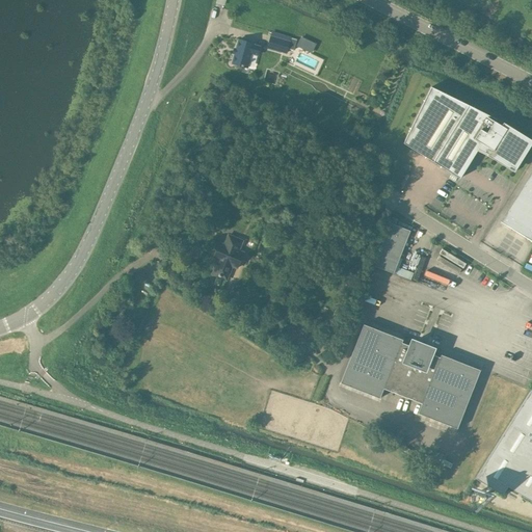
[(272,31),(267,48),(285,54),(291,37),(272,31)]
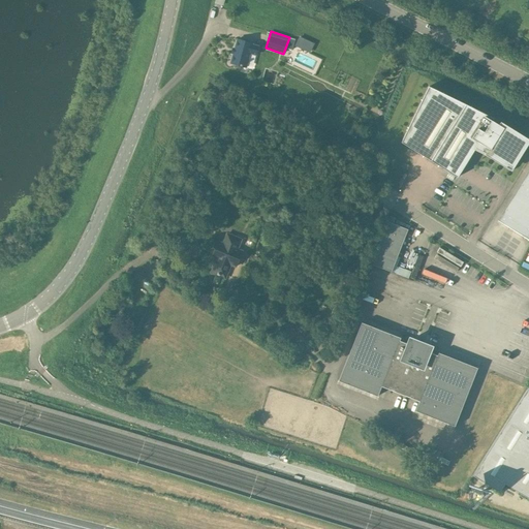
[(237,40),(230,64),(246,68),(250,54),(255,56),(258,48),(252,45),(252,44),(237,40)]
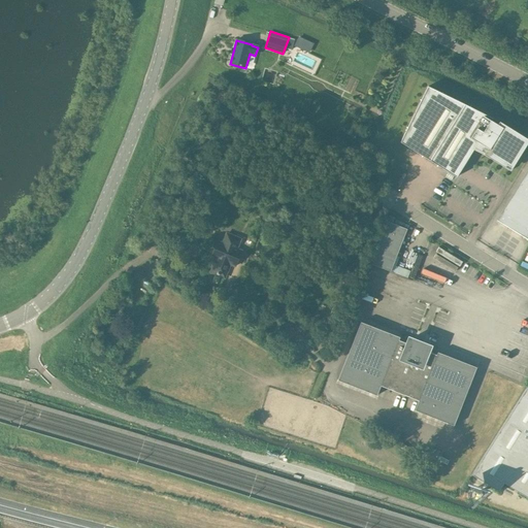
[(401,142),(457,177),(474,149),(484,154),(484,155),(510,171),(527,142),(527,139),(499,122),(498,125),(483,116),(484,113),(428,87),(401,142)]
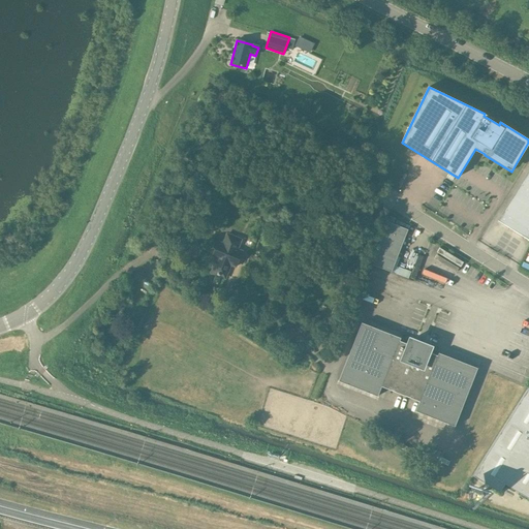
[(528,172),(504,211),(528,225),(528,172)]
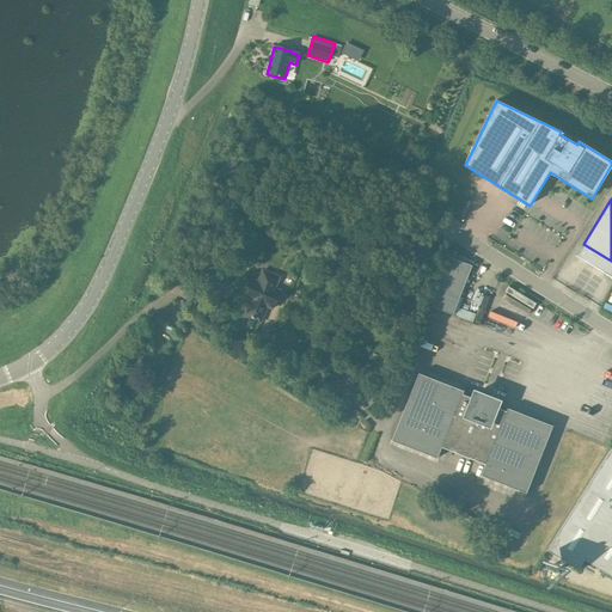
[(472,265),(448,257),(429,306),(453,316),(472,265)]
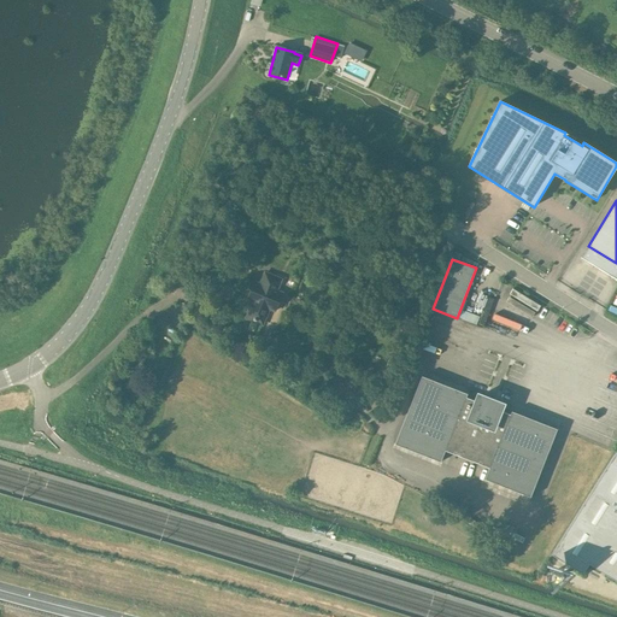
[(282,293),(276,291),(281,280),(265,274),(260,285),(254,282),(247,300),(253,303),(247,318),(263,324),(269,309),(275,311),(282,293)]
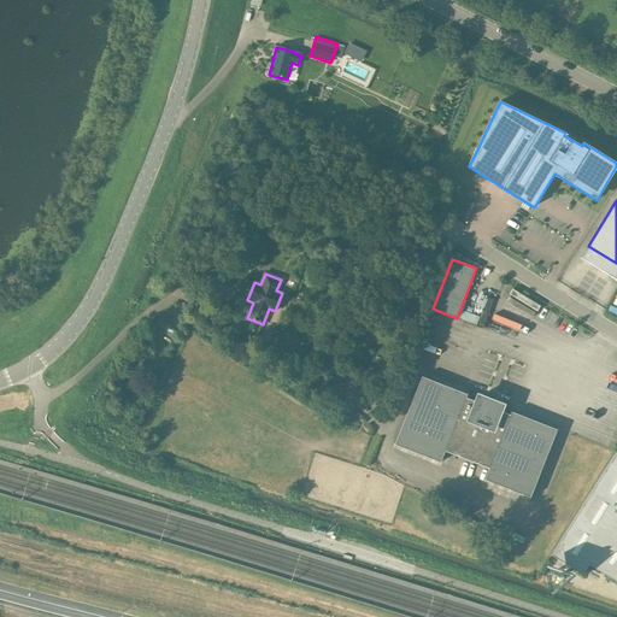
[(445,451),(489,469),(485,480),(530,498),(557,429),(511,412),(510,415),(500,411),(501,405),(479,397),(477,401),(466,398),(468,394),(422,376),(395,445),(441,463),(445,451)]
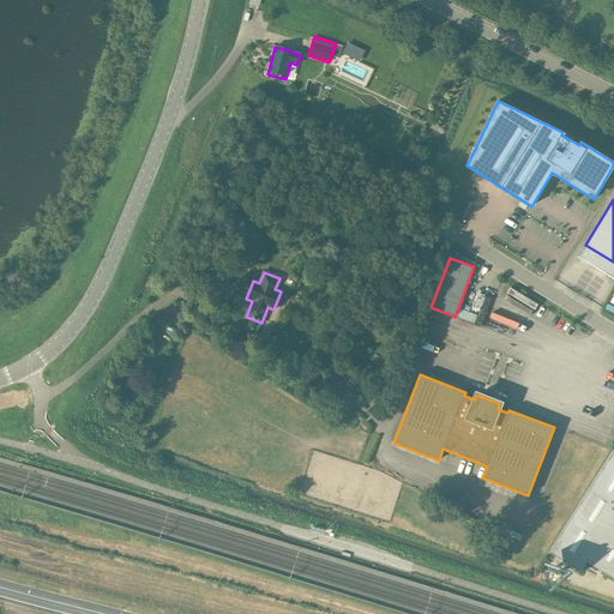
[(583,389),(613,401),(613,385),(612,390),(587,379),(583,389)]
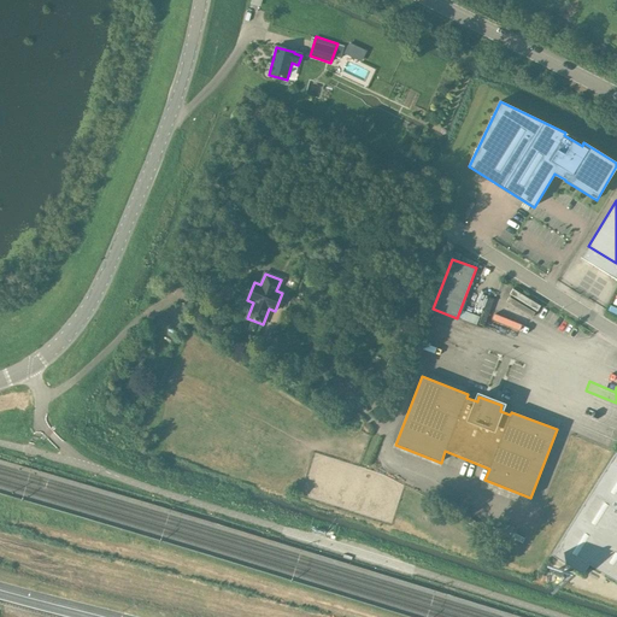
[(616,438),(616,430),(593,422),(591,428),(616,438)]
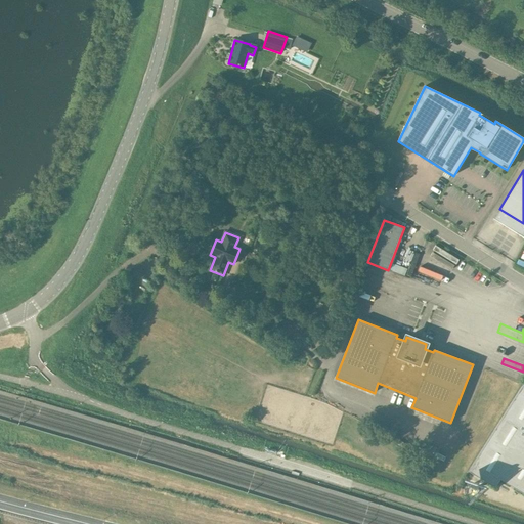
[(491,361),(488,366),(514,378),(516,372),(491,361)]
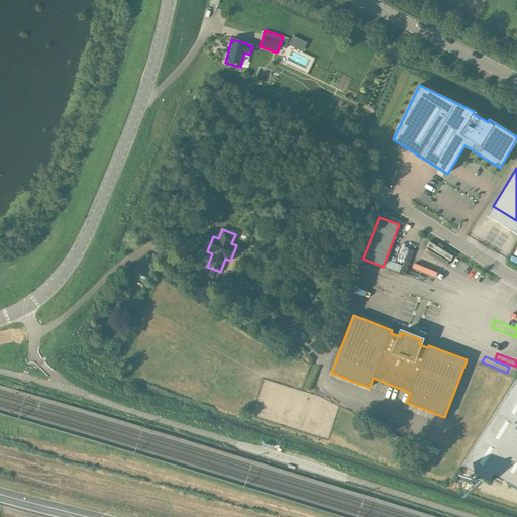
[(488,481),(494,473),(516,487),(516,379),(462,464),(488,481)]
